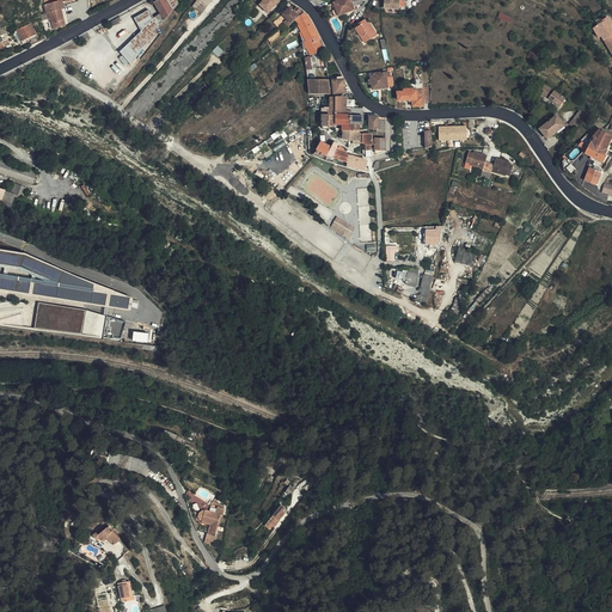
[(182,0),(159,0),(158,1),(170,18),(183,1),(182,0)]
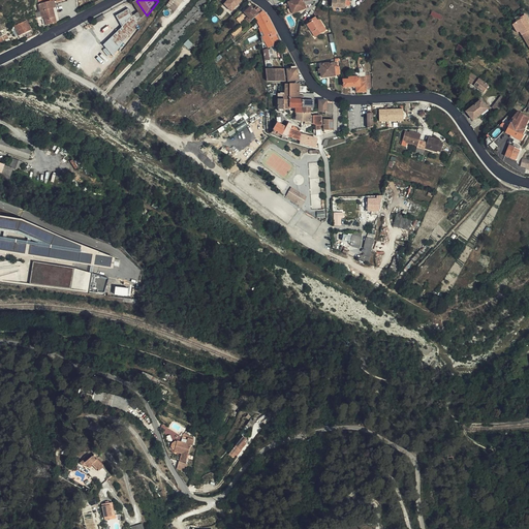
[(169,10),(177,0),(170,0),(170,2),(169,5),(167,8),(169,10)]
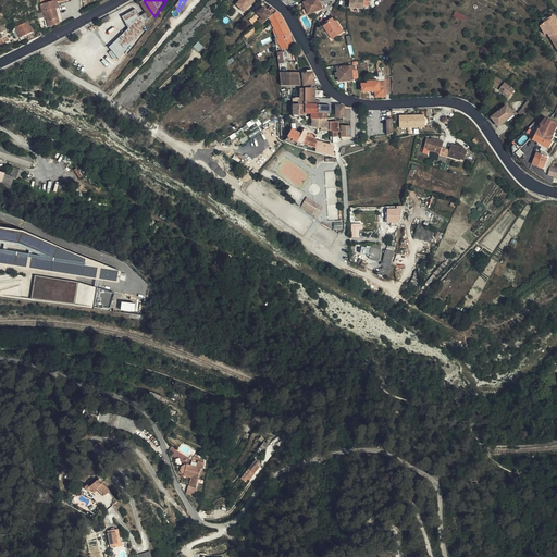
[(189,0),(186,0),(178,11),(183,14),(193,2),(189,0)]
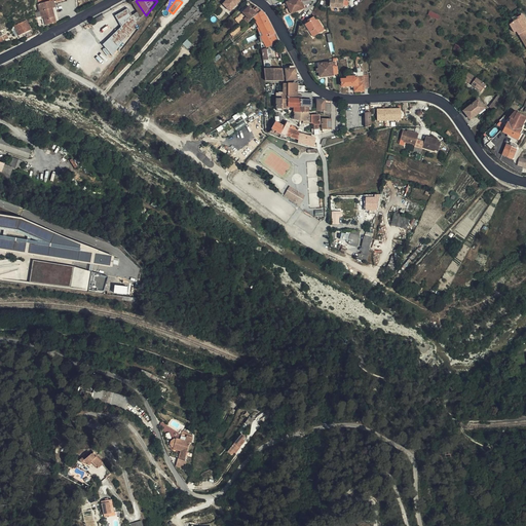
[(241,2),(238,0),(228,0),(223,5),(231,12),(241,2)]
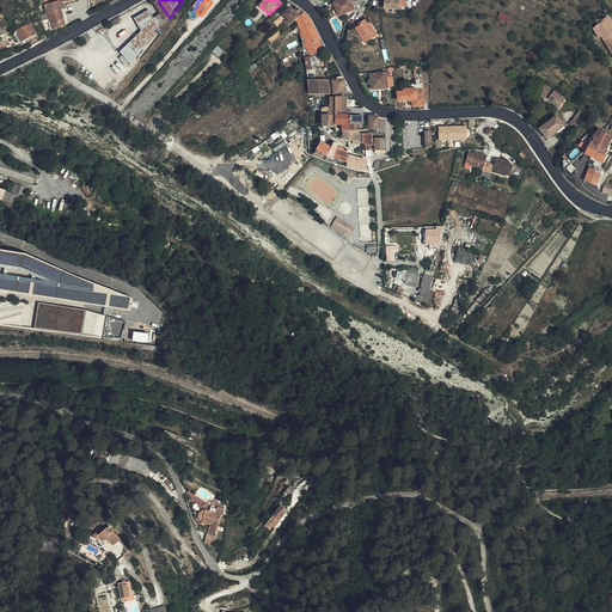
[(361,2),(361,0),(343,0),(342,0),(332,5),(334,6),(331,7),(332,10),(334,10),(334,11),(335,11),(335,12),(337,16),(353,10),(352,7),(360,4),(360,2),(361,2)]
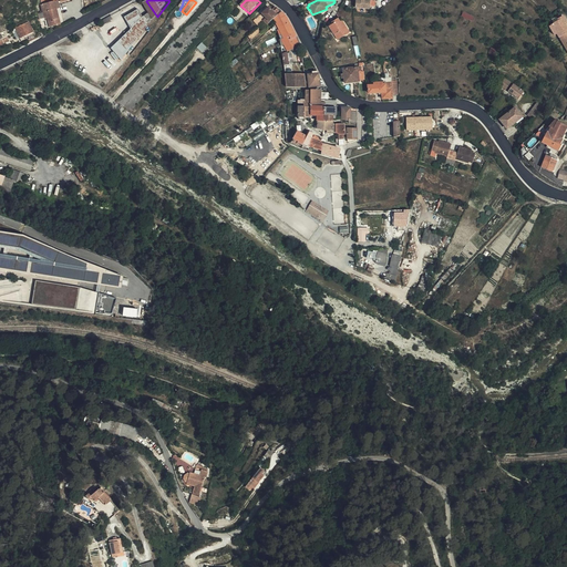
[(57,9),(55,1),(39,4),(41,12),(57,9)]
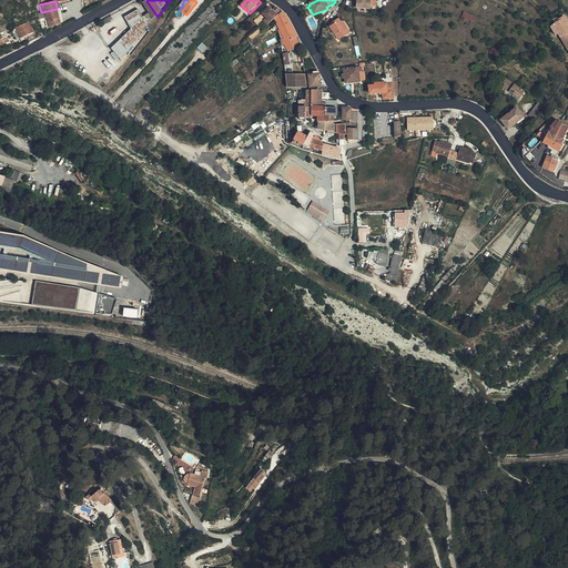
[(368,12),(368,8),(369,3),(359,2),(359,3),(354,3),(353,10),(368,12)]
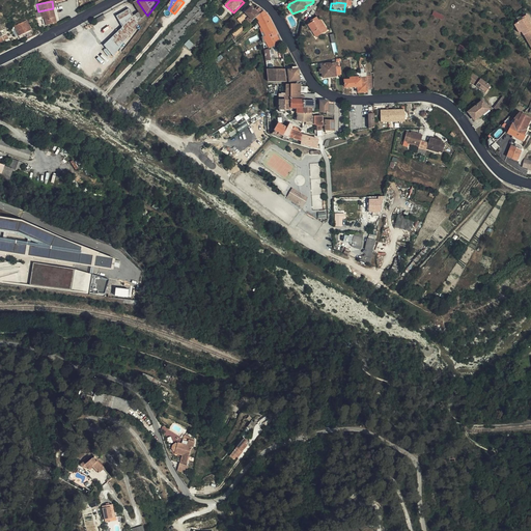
[(56,23),(53,8),(38,11),(36,11),(37,18),(42,17),(44,25),(56,23)]
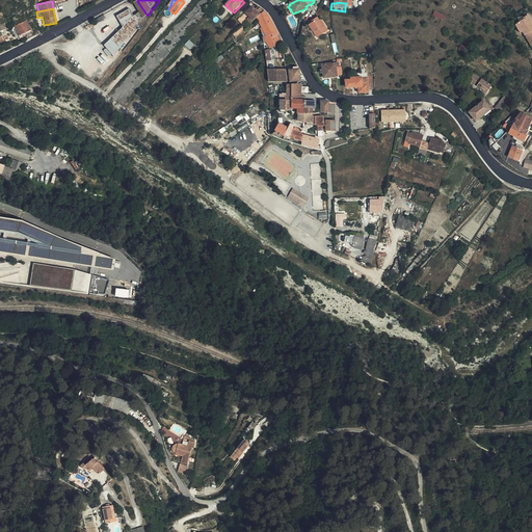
[(111,53),(124,45),(126,42),(138,26),(143,20),(138,16),(133,8),(115,21),(123,31),(105,44),(111,53)]
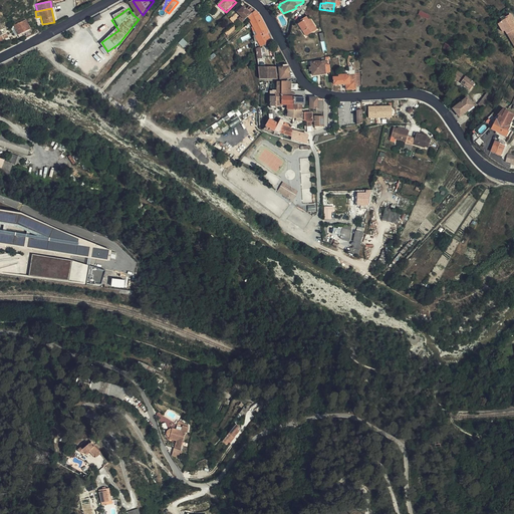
[(242,22),(243,24),(246,21),(245,21),(248,18),(256,12),(252,8),(248,12),(245,8),(238,14),(241,17),(240,18),(241,19),(242,18),(244,20),(242,22)]
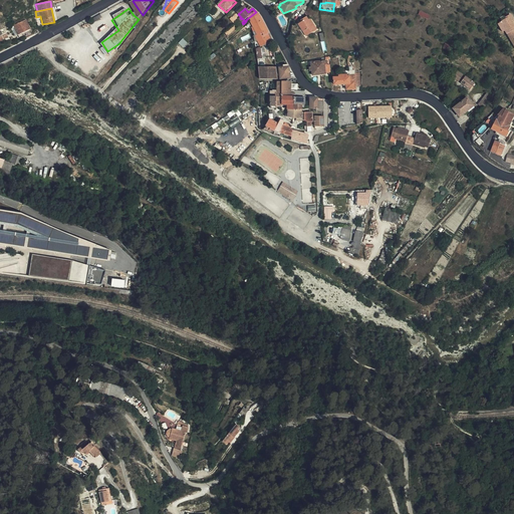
[(264,25),(256,11),(256,12),(248,18),(249,19),(250,22),(252,27),(253,27),(256,33),(253,33),(253,37),(257,37),(260,45),(262,46),(268,43),(264,35),(269,33),(264,25)]
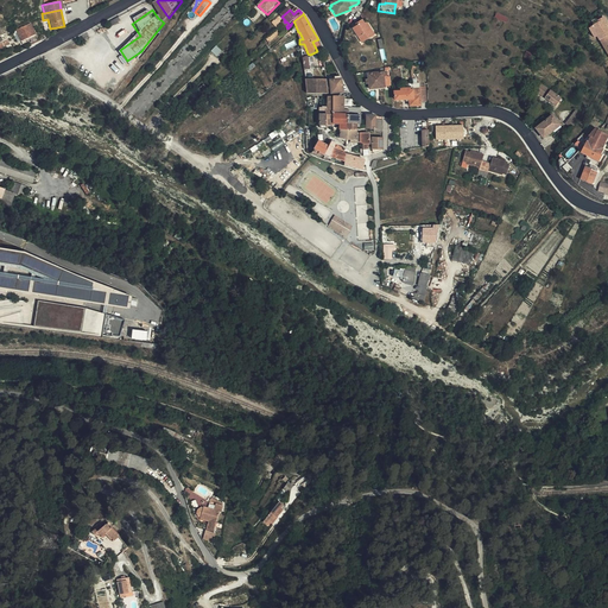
[(32,39),(37,37),(30,21),(16,29),(20,39),(25,37),(29,36),(30,39),(32,39)]
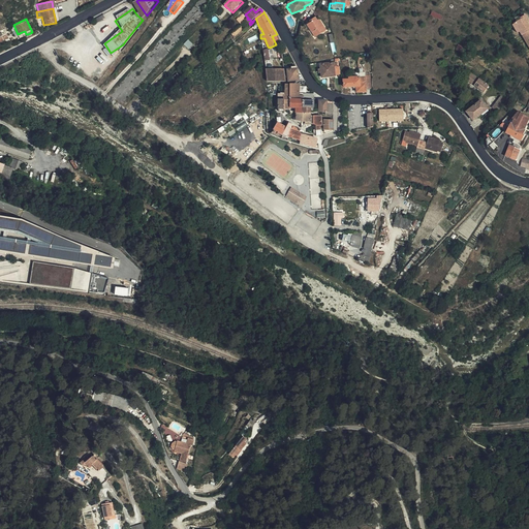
[(325,32),(320,23),(318,25),(316,22),(314,19),(310,21),(311,23),(307,25),(311,34),(312,33),(315,38),(325,32)]
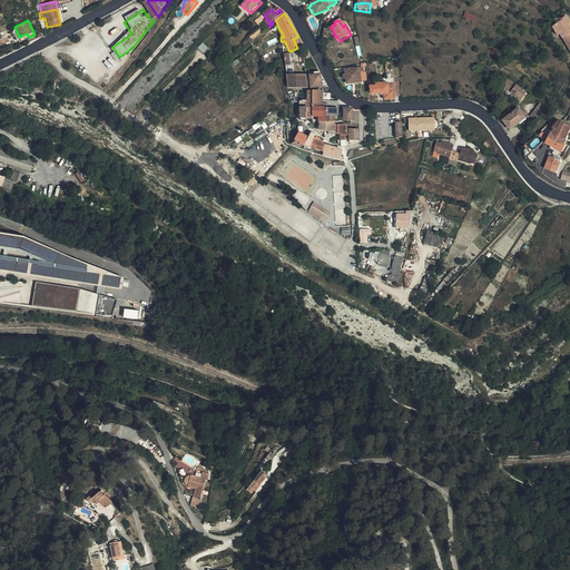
[(569,32),(569,30),(567,28),(569,27),(566,20),(560,23),(561,25),(554,29),(559,38),(569,57),(569,56),(569,32)]
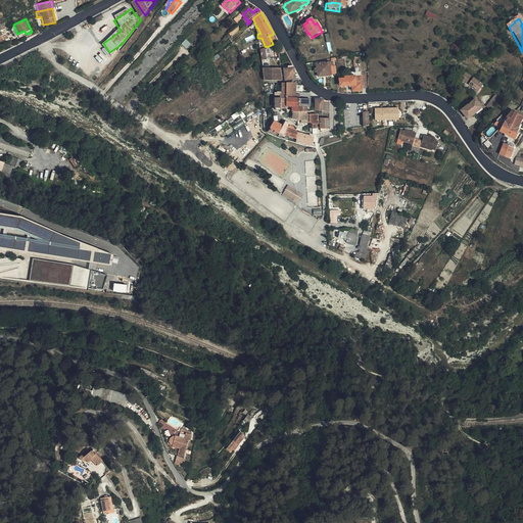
[(269,36),(273,44),(278,42),(274,34),(269,36)]
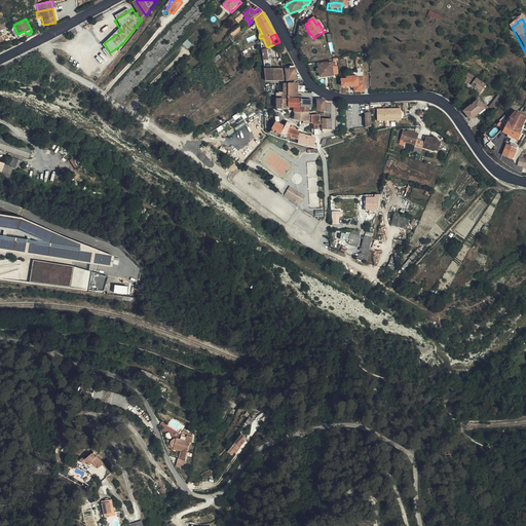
[(259,38),(262,50),(264,49),(268,47),(266,46),(263,38),(259,38)]
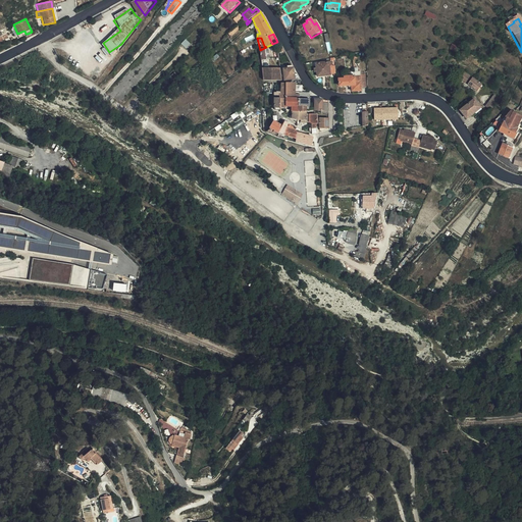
[(316,77),(328,75),(327,68),(327,65),(330,65),(329,63),(314,64),(316,77)]
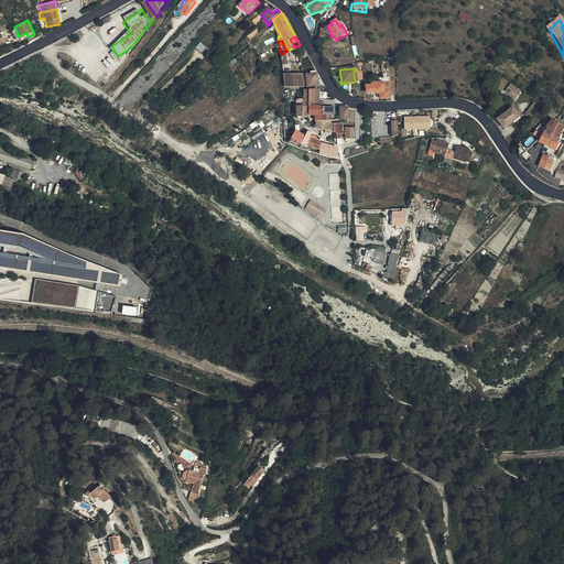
[(283,73),(285,87),(295,87),(300,87),(305,86),(303,73),(283,73)]
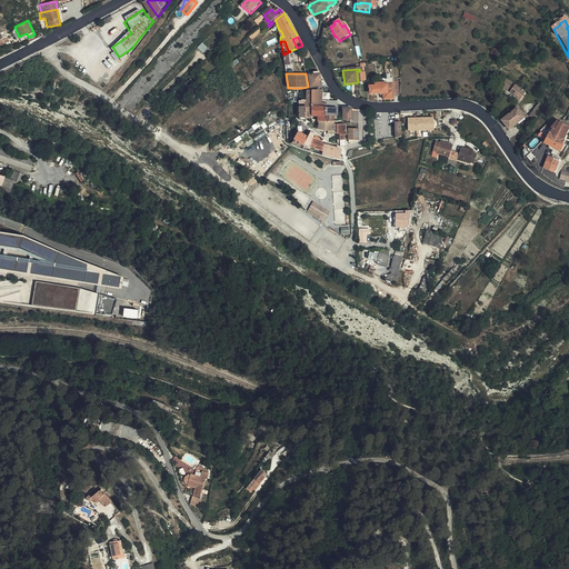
[(310,80),(310,87),(319,86),(321,86),(319,73),(316,75),(316,73),(309,73),(310,79),(309,79),(309,80),(310,80)]
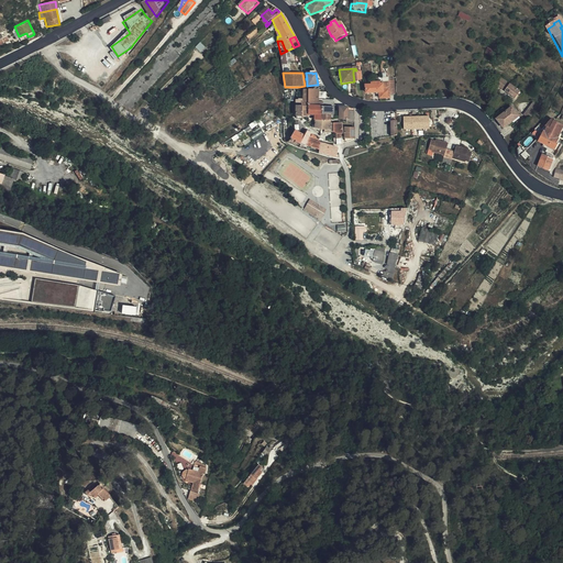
[(495,86),(497,88),(512,100),(518,92),(500,80),(499,79),(495,86)]
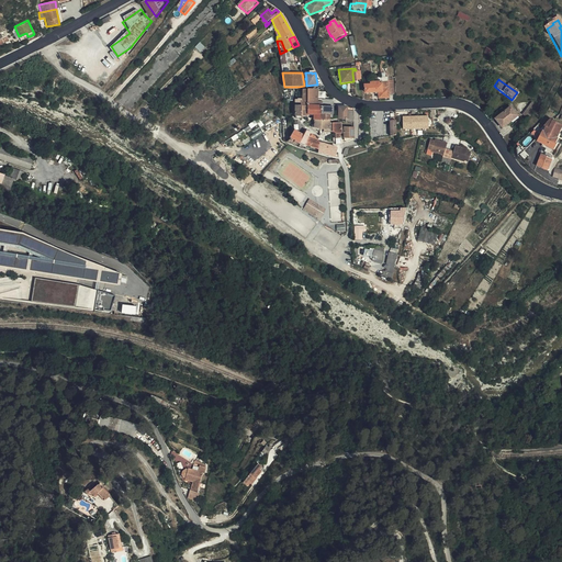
[(363,92),(377,92),(377,89),(380,89),(380,86),(380,82),(379,82),(369,82),(369,86),(363,86),(363,92)]
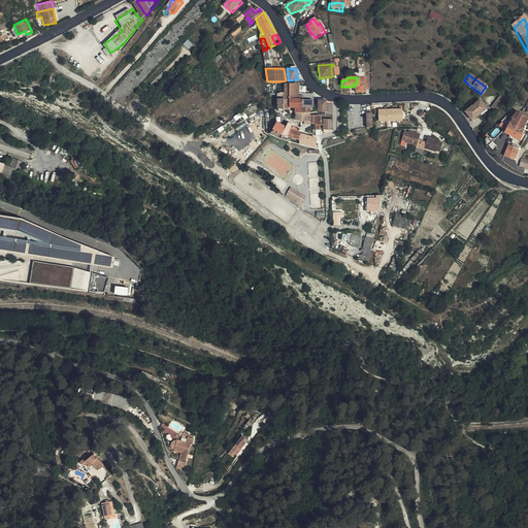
[(354,93),(363,92),(363,89),(363,80),(357,80),(357,84),(354,84),(354,87),(354,93)]
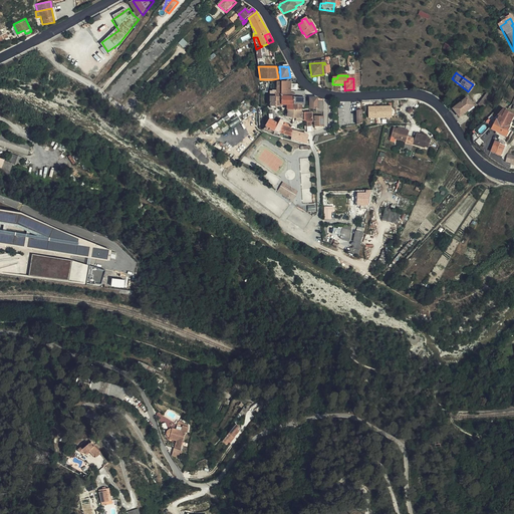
[(275,96),(275,99),(282,99),(281,82),(277,81),(277,90),(274,90),(271,92),(270,92),(270,93),(275,93),(275,96)]
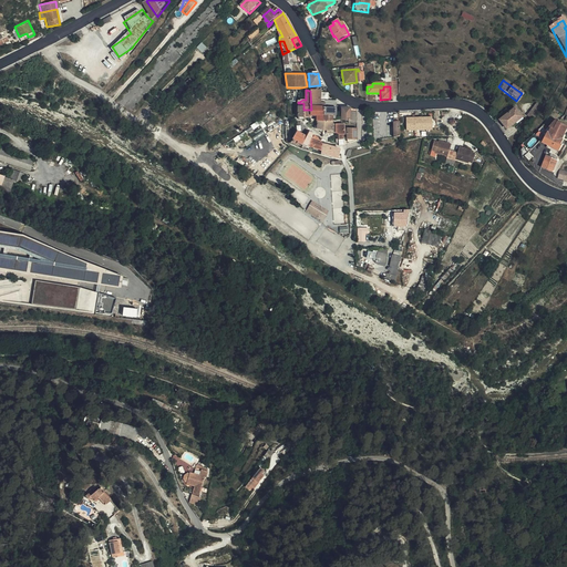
[(311,117),(311,121),(315,121),(315,120),(318,120),(318,121),(323,121),(323,116),(323,107),(337,109),(337,103),(327,103),(320,103),(321,91),(310,91),(311,110),(311,117)]
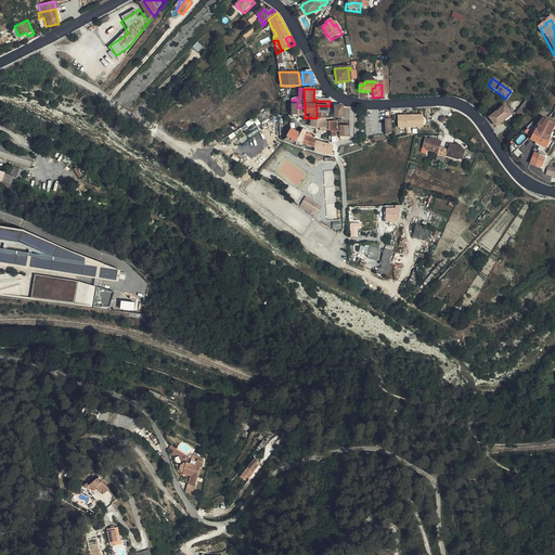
[(292,104),(293,114),(300,114),(300,116),(301,116),(302,115),(305,115),(305,107),(297,107),(297,104),(292,104)]
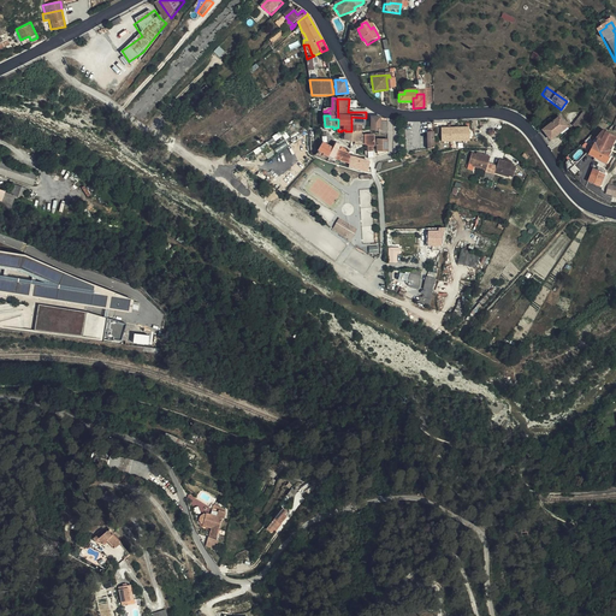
[(573,128),(575,130),(576,130),(578,130),(579,130),(587,118),(585,116),(584,117),(582,116),(581,116),(573,128)]
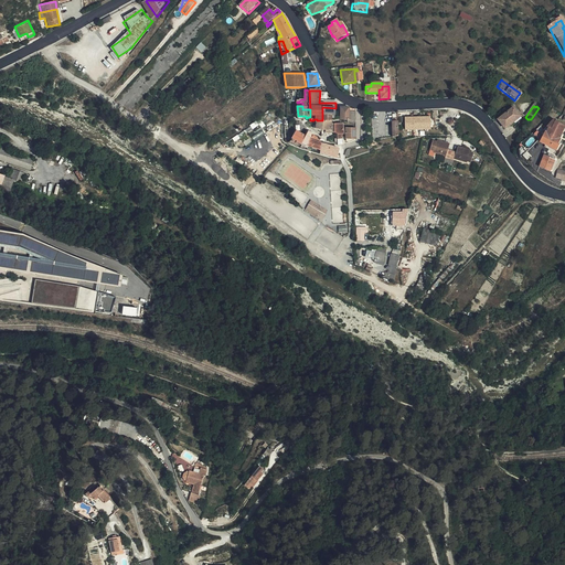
[(356,120),(356,109),(348,107),(341,107),(341,119),(343,119),(347,120),(356,120)]
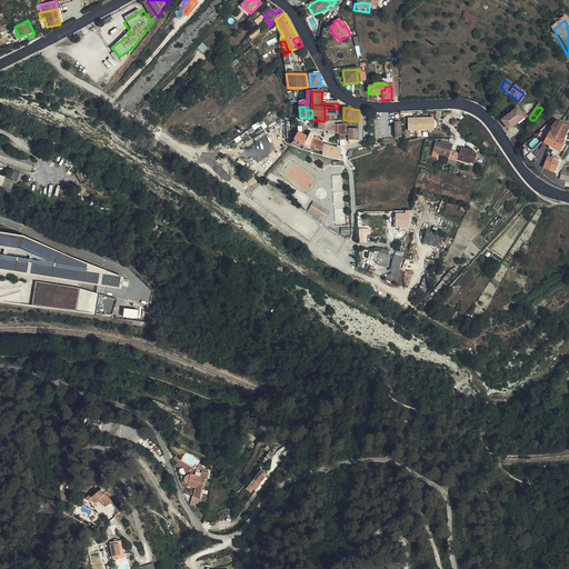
[(522,118),(516,110),(500,122),(507,131),(522,118)]
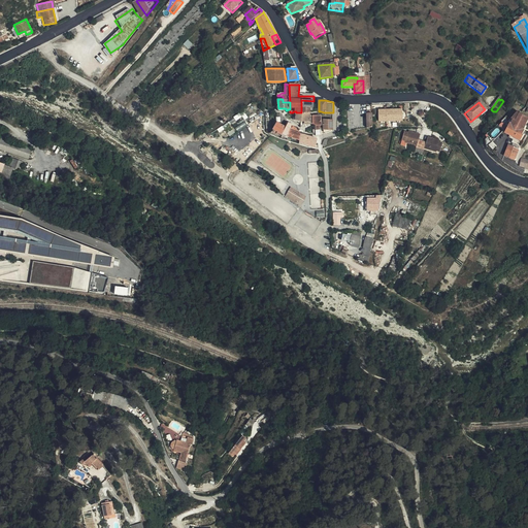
[(402,109),(378,109),(378,121),(403,121),(402,109)]
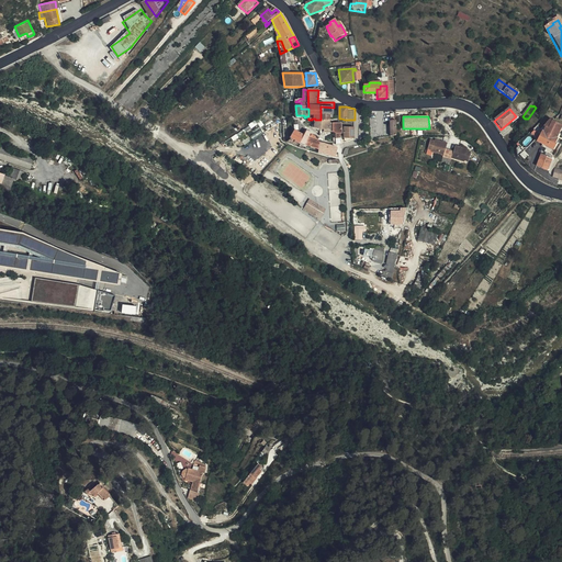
[(321,120),(315,120),(315,121),(314,121),(313,127),(317,127),(317,130),(318,130),(321,132),(321,133),(321,135),(325,135),(326,132),(327,132),(328,128),(330,130),(330,123),(330,121),(333,121),(334,120),(321,120)]
